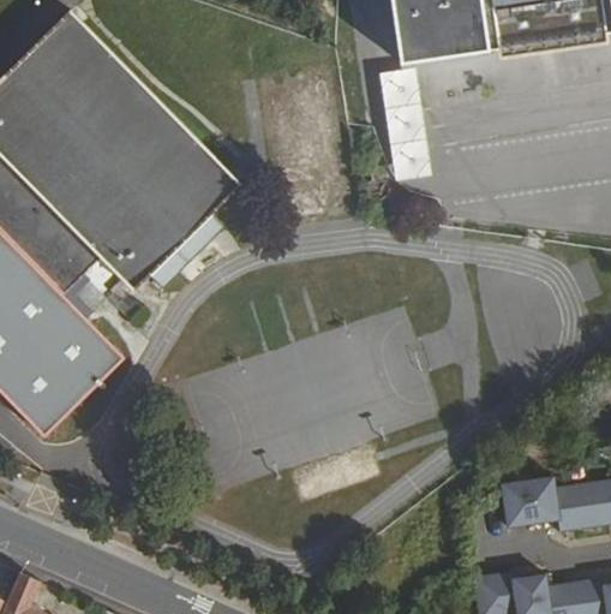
[(610,0),(390,0),(400,63),(414,60),(610,30),(610,0)]
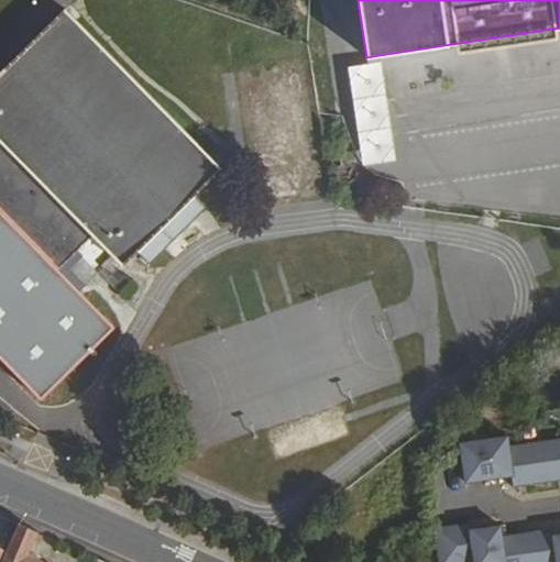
[(230,161),(66,4),(0,73),(0,202),(1,204),(0,205),(0,326),(47,371),(106,305),(70,267),(101,235),(132,264),(230,161)]
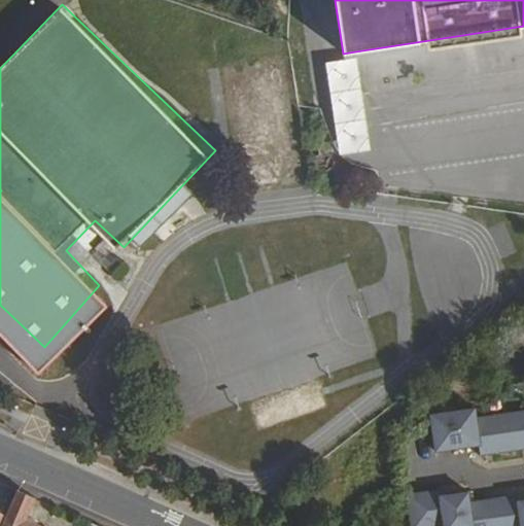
[(370,146),(355,51),(343,54),(323,57),(338,151),(370,146)]
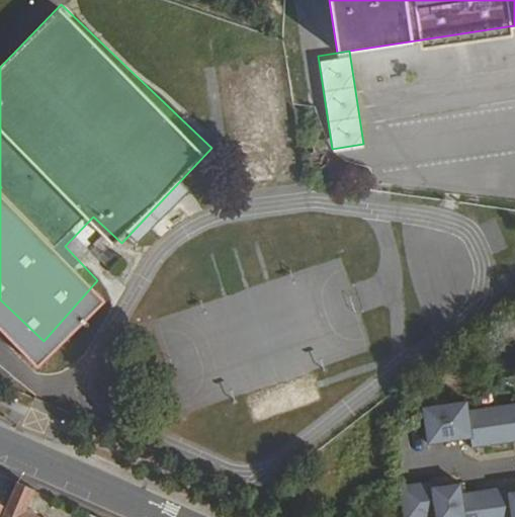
[(159,218),(174,232),(195,209),(180,194),(159,218)]
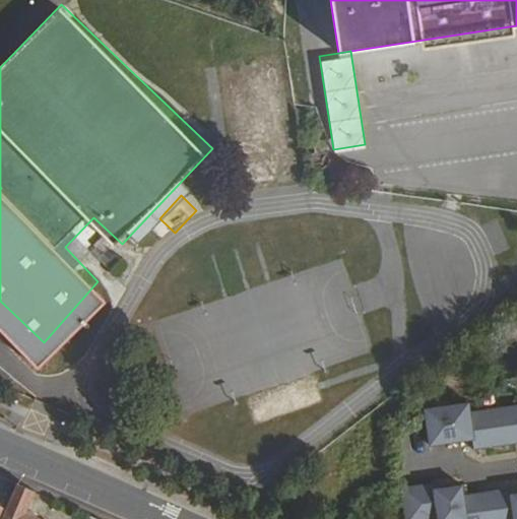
[(85,232),(72,246),(89,261),(102,248),(99,246),(101,243),(93,237),(91,238),(85,232)]
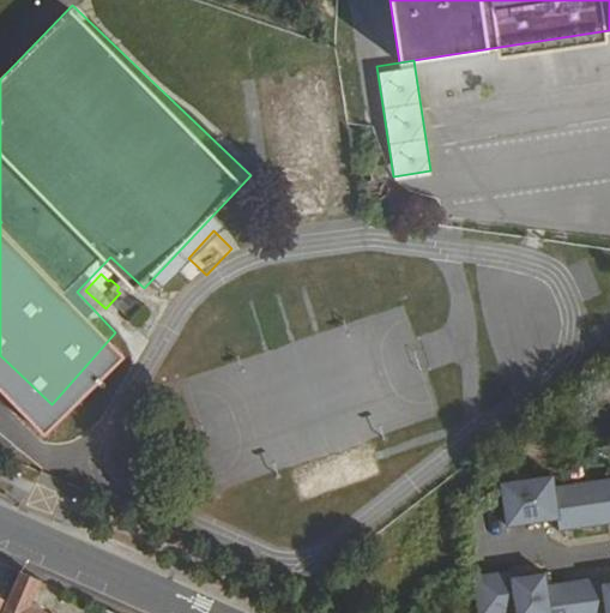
[(217,490),(430,420),(394,310),(181,379),(217,490)]
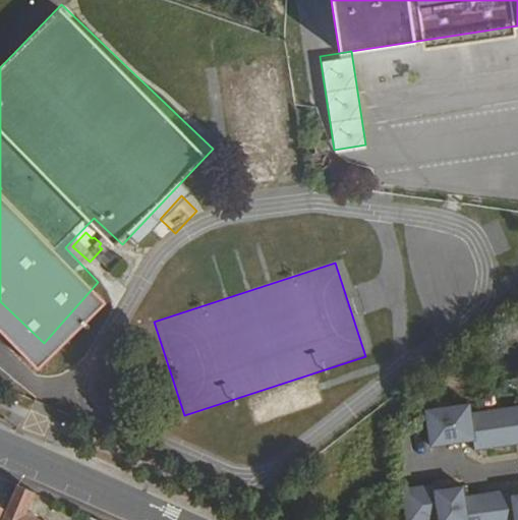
[(517,439),(517,407),(469,416),(468,407),(424,415),(429,451),(472,444),(474,453),(508,448),(507,442),(517,439)]
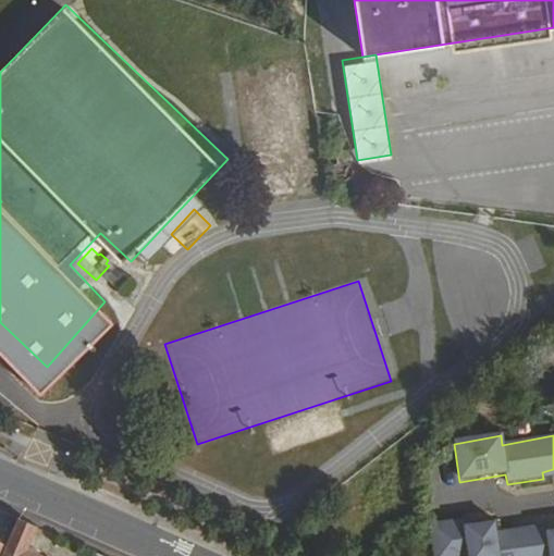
[(553,527),(545,529),(545,522),(494,529),(492,517),(465,521),(464,515),(429,519),(433,553),(475,547),(476,553),(505,550),(506,555),(515,555),(524,554),(524,555),(533,555),(553,553),(553,527)]
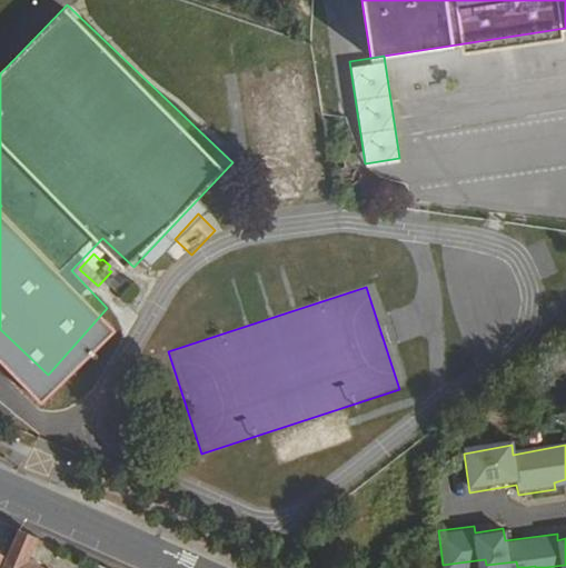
[(16,531),(0,566),(0,567),(36,567),(25,562),(35,539),(16,531)]
